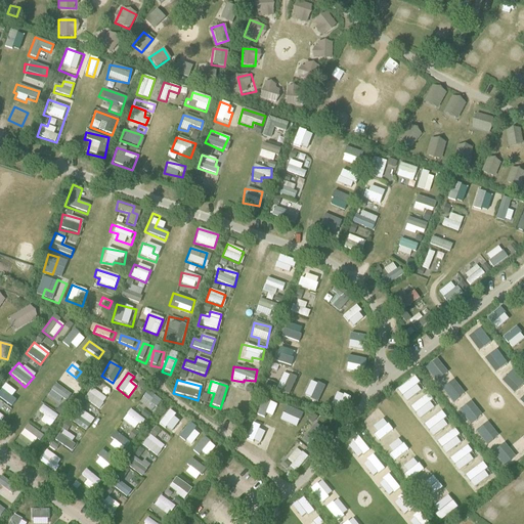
[(53,383),(46,394),(67,407),(74,395),(53,383)]
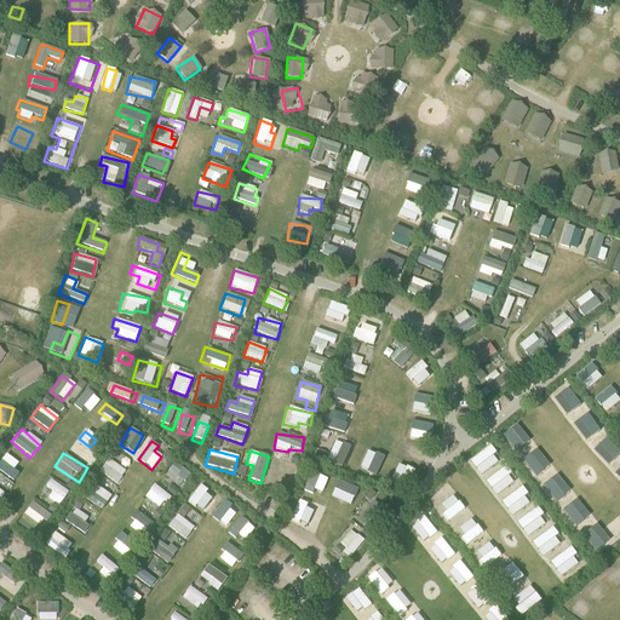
[(3,455),(0,459),(0,471),(13,480),(21,466),(3,455)]
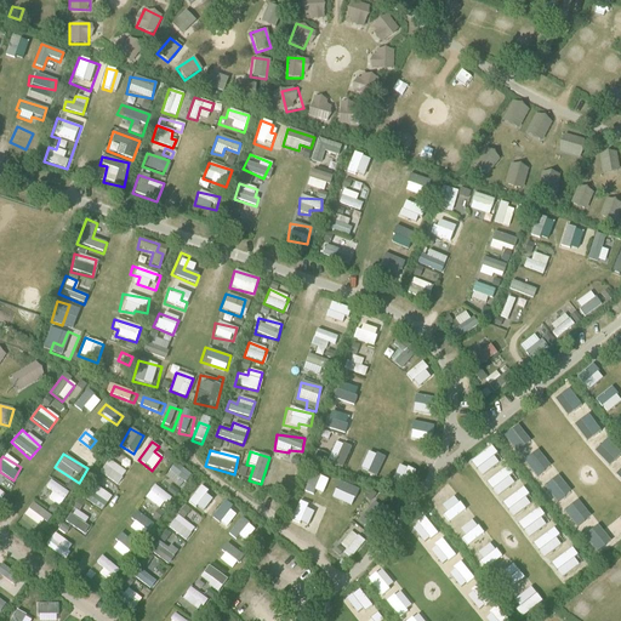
[(109,460),(98,472),(115,485),(125,472),(109,460)]
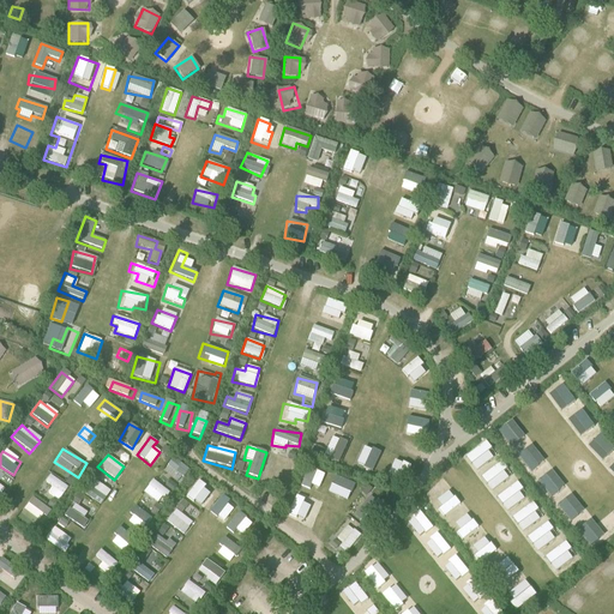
[(173,457),(162,471),(178,483),(188,469),(173,457)]
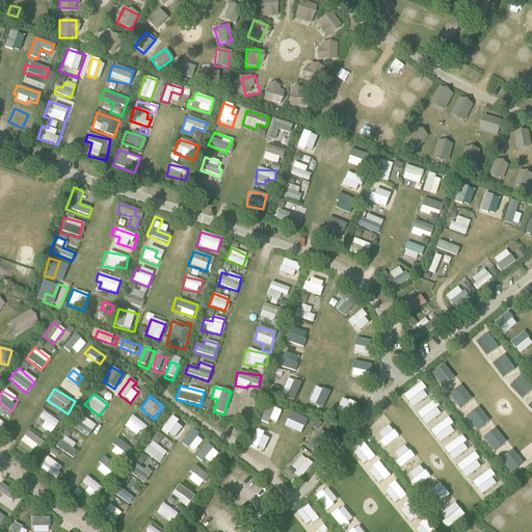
[(237,414),(250,416),(251,398),(238,397),(237,414)]
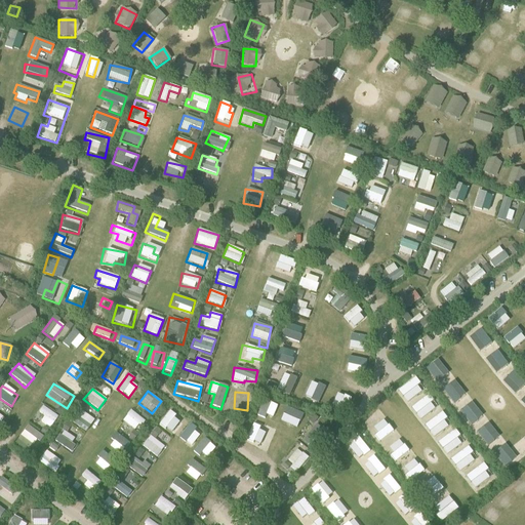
[(37,412),(43,416),(40,420),(50,428),(57,416),(41,405),(37,412)]
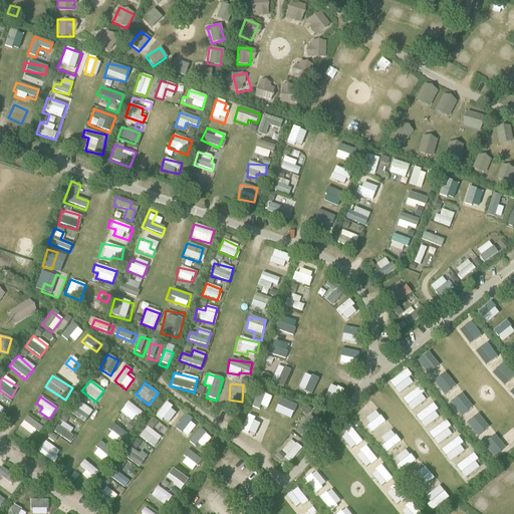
[(125,402),(118,413),(134,422),(141,411),(125,402)]
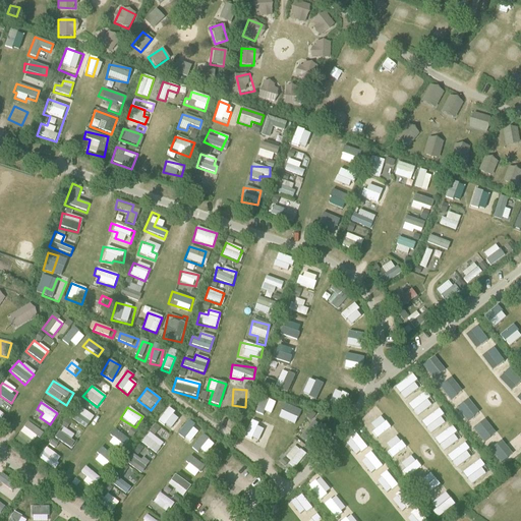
[(80,408),(77,413),(73,410),(68,418),(85,428),(93,416),(80,408)]
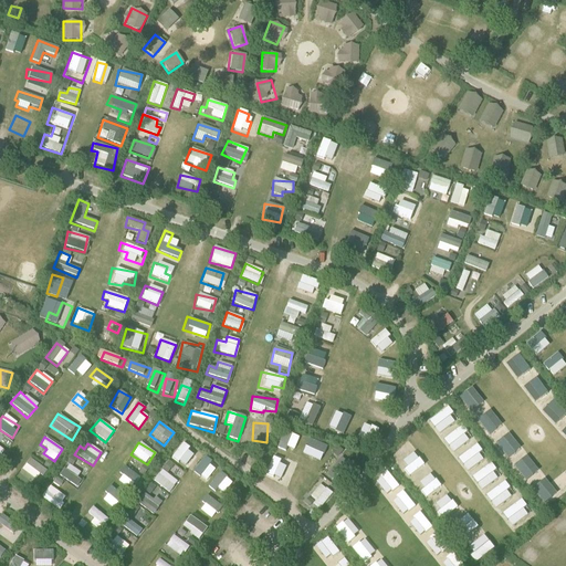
[(184,460),(188,454),(179,447),(169,459),(185,472),(191,465),(184,460)]
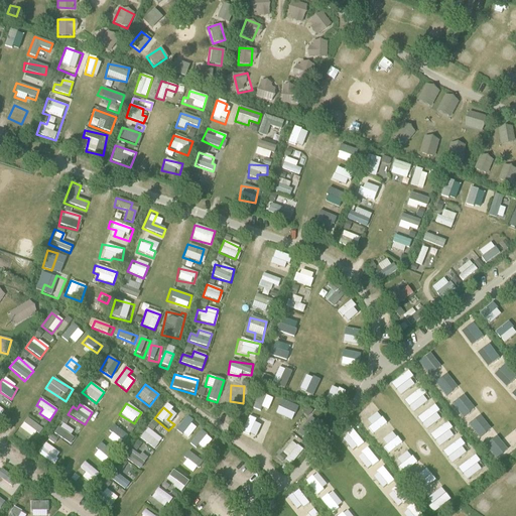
[(254,445),(263,421),(250,416),(241,440),(254,445)]
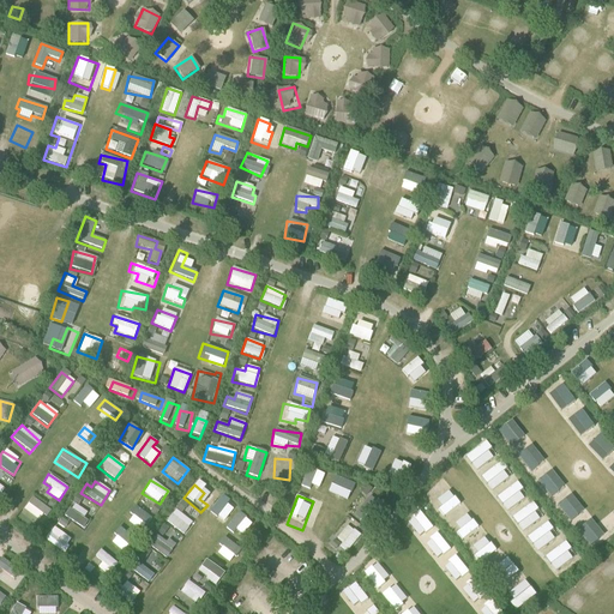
[(23,510),(41,522),(49,509),(30,497),(23,510)]
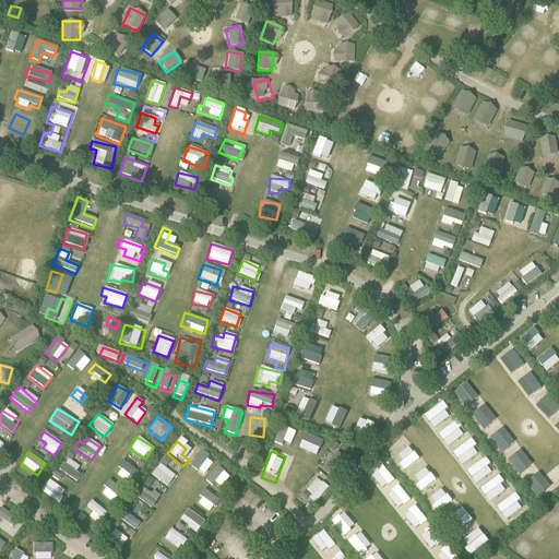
[(75,472),(79,467),(69,459),(59,472),(74,483),(80,476),(75,472)]
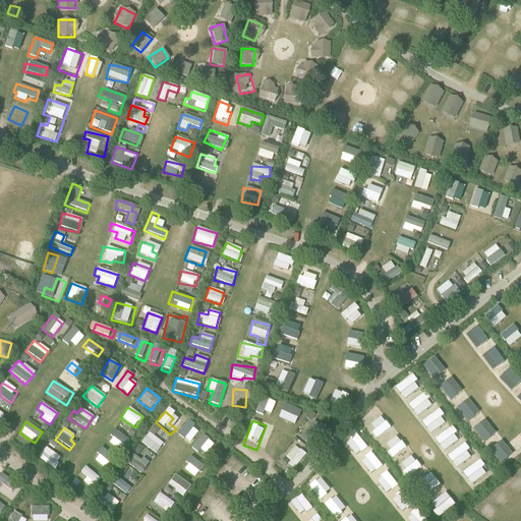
[(121,450),(129,439),(114,427),(106,439),(121,450)]
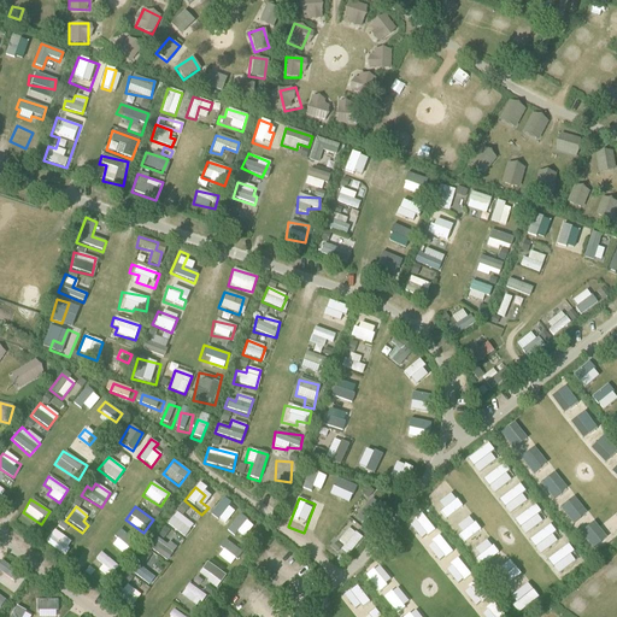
[(222,523),(227,516),(221,511),(216,519),(222,523)]
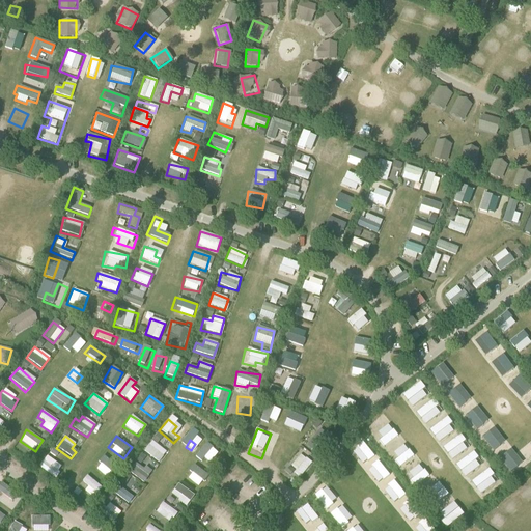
[(158,463),(166,451),(151,441),(143,452),(158,463)]
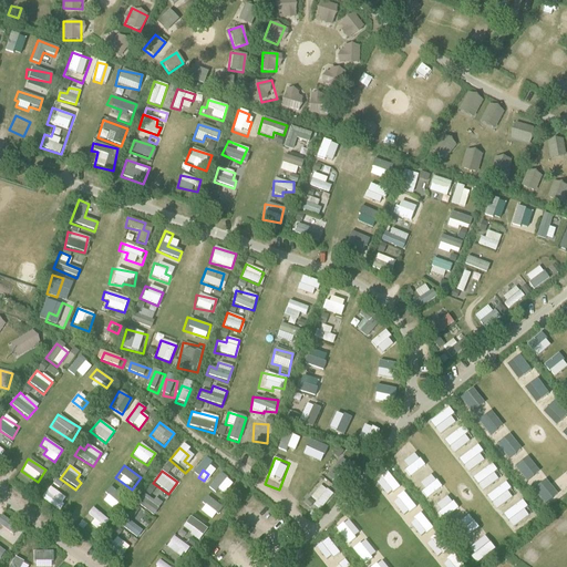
[(58,511),(66,498),(50,486),(41,497),(58,511)]
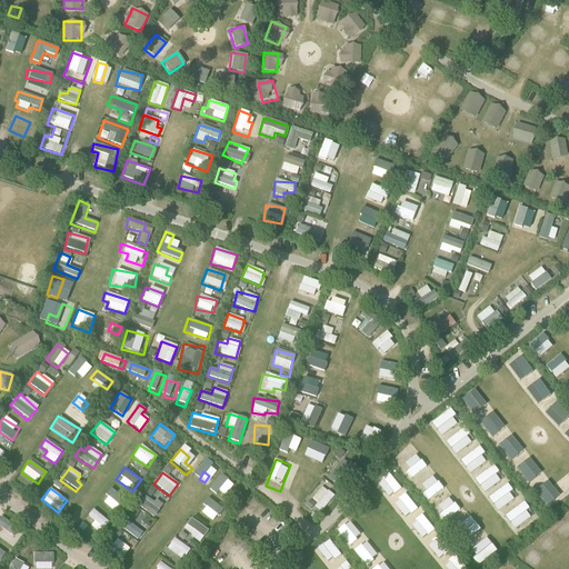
[(146,496),(138,506),(153,518),(161,507),(146,496)]
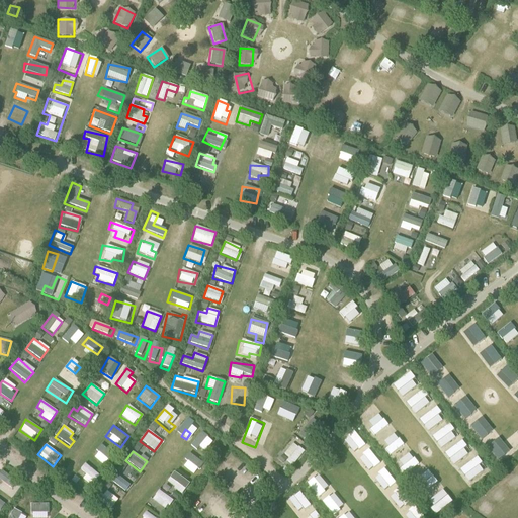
[(182,464),(191,470),(199,460),(189,453),(182,464)]
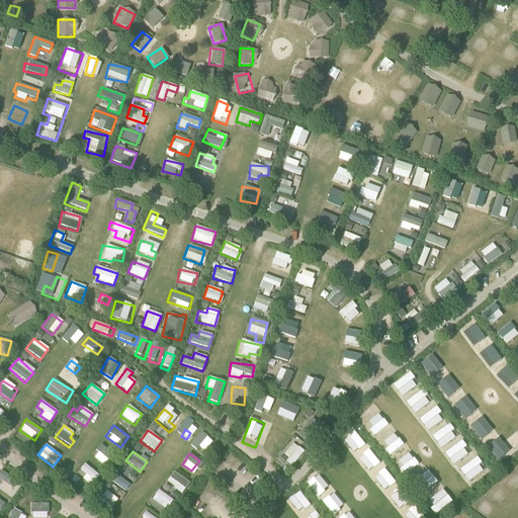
[(79,469),(85,475),(81,479),(89,485),(97,473),(84,463),(79,469)]
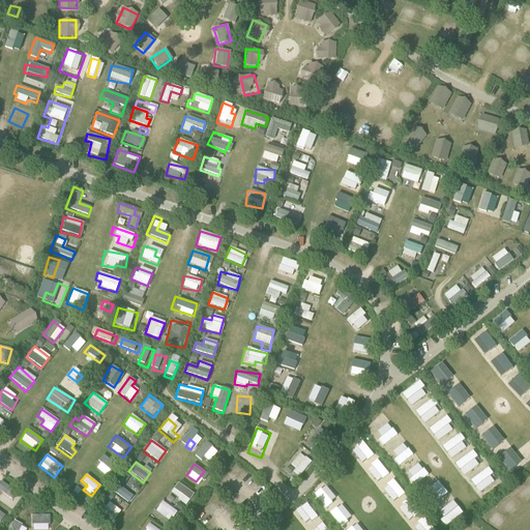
[(176,482),(168,494),(185,505),(194,494),(176,482)]
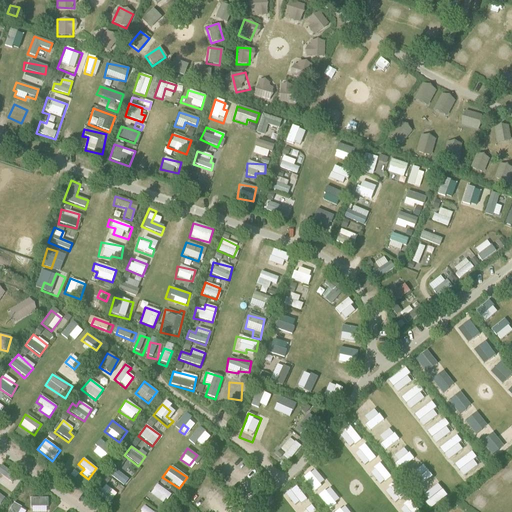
[(123,486),(129,480),(114,467),(109,474),(123,486)]
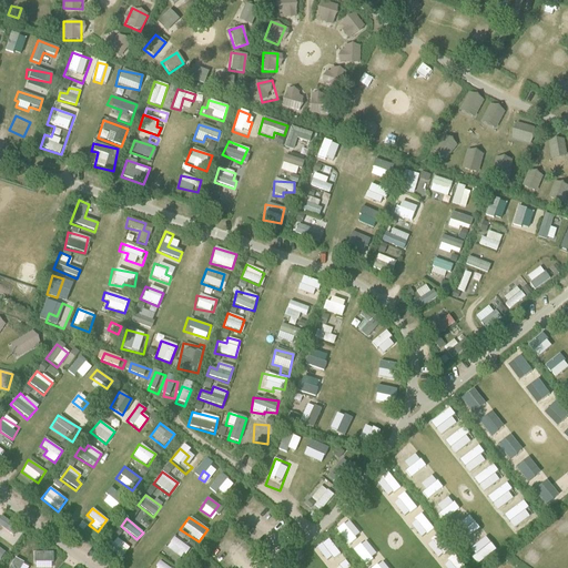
[(0,533),(11,541),(17,534),(0,521),(0,520),(0,533)]
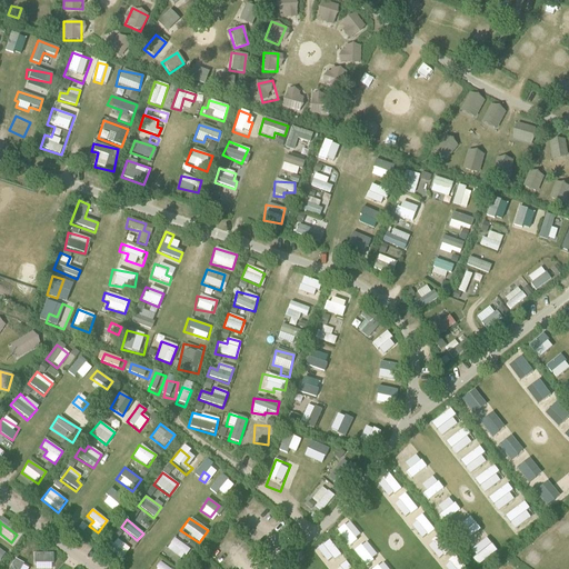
[(117,538),(107,549),(120,560),(129,549),(117,538)]
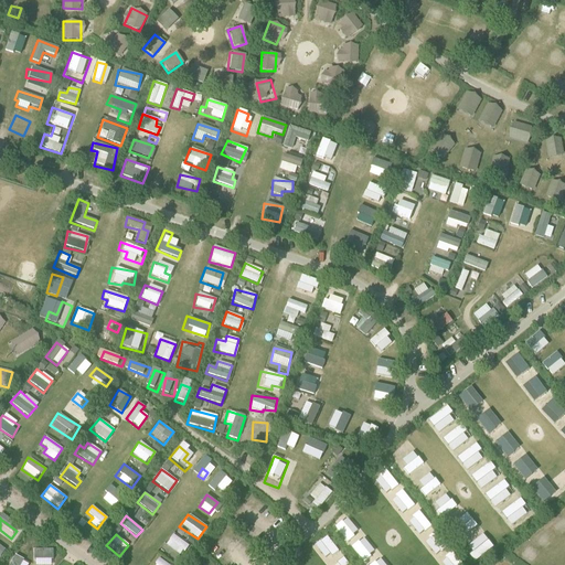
[(181,556),(188,546),(171,534),(163,545),(181,556)]
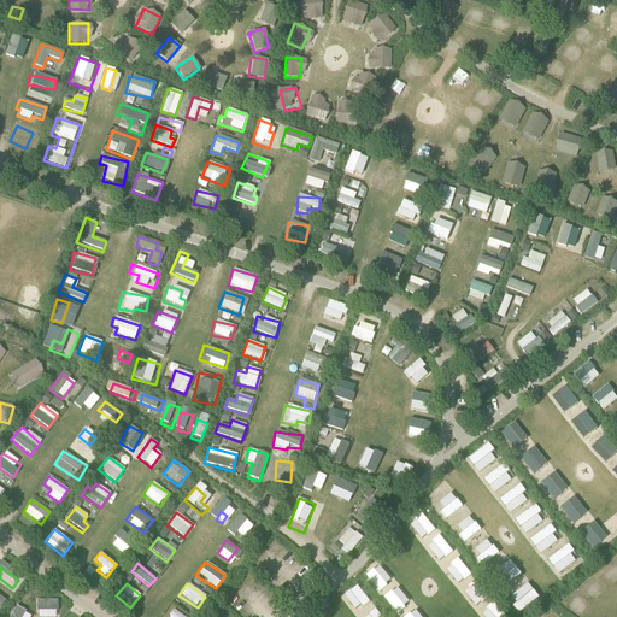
[(25,595),(18,605),(33,616),(43,616),(47,612),(25,595)]
